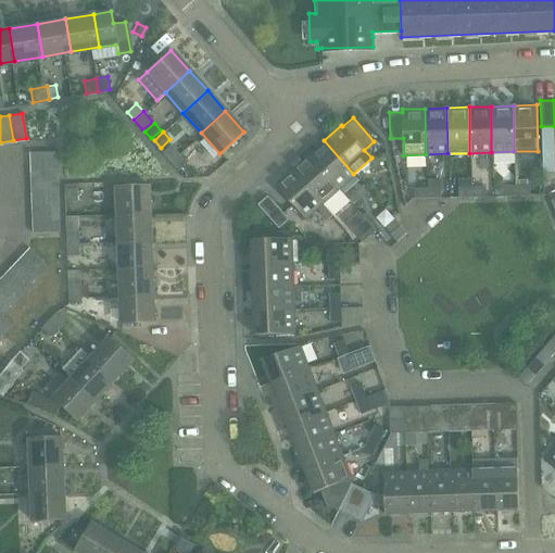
[(307,155),(337,188),(353,174),(324,140),(307,155)]
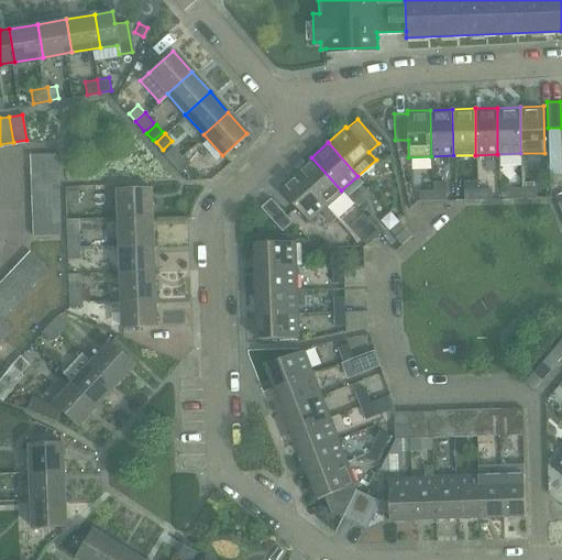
[(548,143),(549,157),(560,157),(560,143),(548,143)]
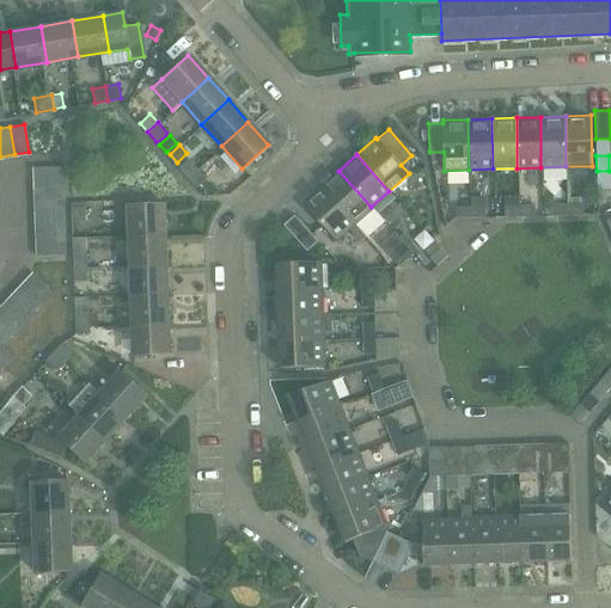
[(177,169),(185,178),(195,169),(187,159),(177,169)]
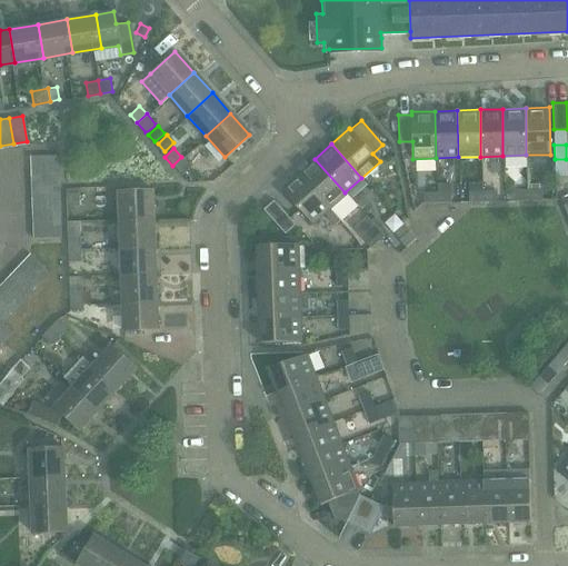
[(30,156),(30,169),(57,168),(57,155),(30,156)]
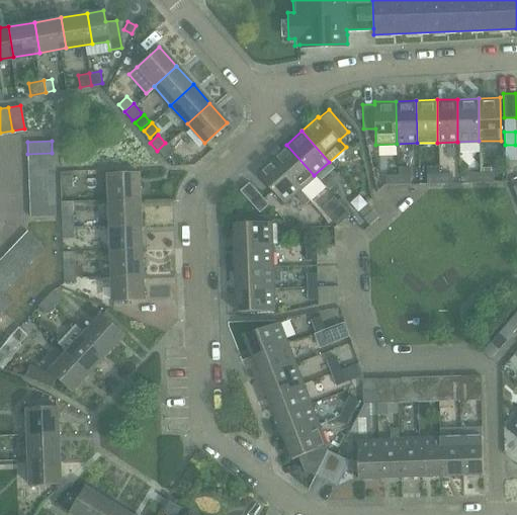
[(164,160),(166,158),(173,152),(165,143),(157,151),(164,160)]
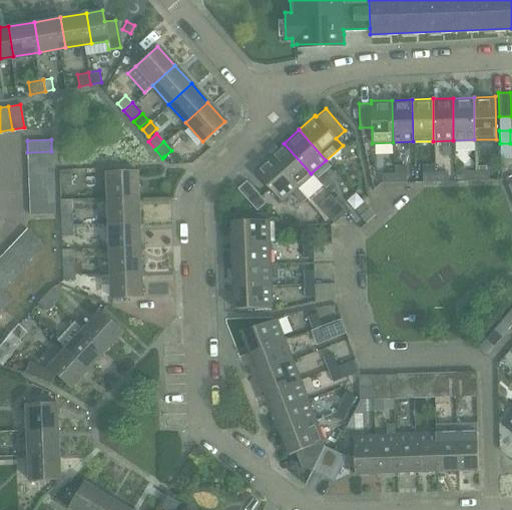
[(268,157),(305,198),(307,196),(298,185),(311,173),(284,143),(268,157)]
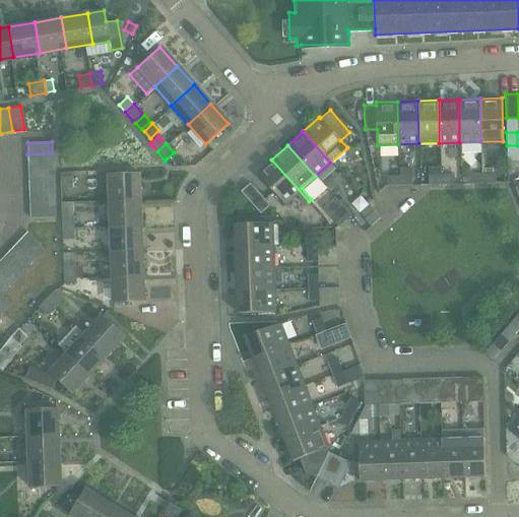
[(507,145),(507,159),(518,159),(517,145),(507,145)]
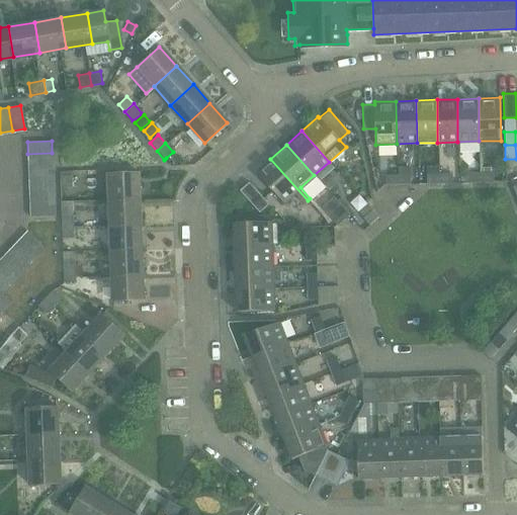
[(27,154),(27,166),(53,165),(52,153),(27,154)]
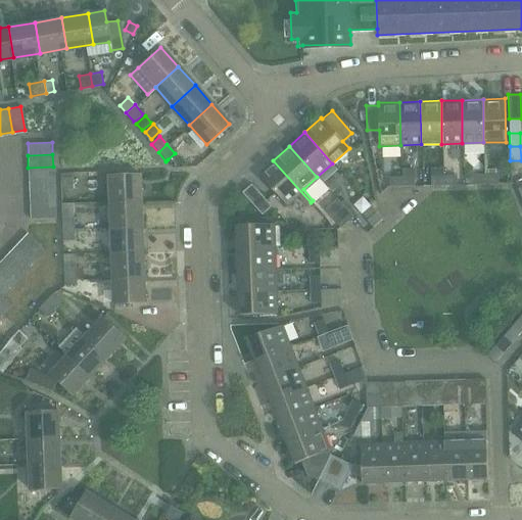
[(285,204),(297,195),(307,205),(311,202),(273,160),(257,174),(285,204)]
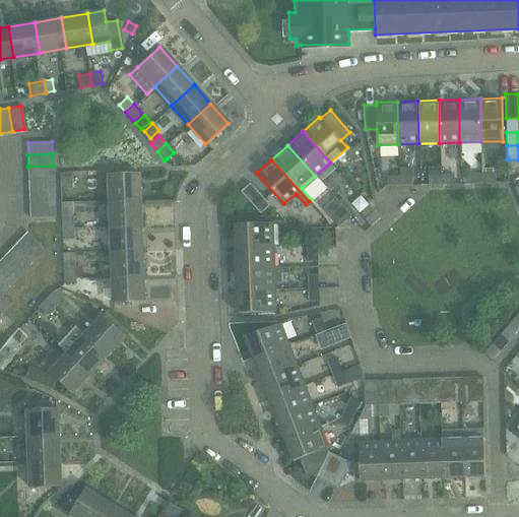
[(27,167),(28,179),(53,179),(53,166),(27,167)]
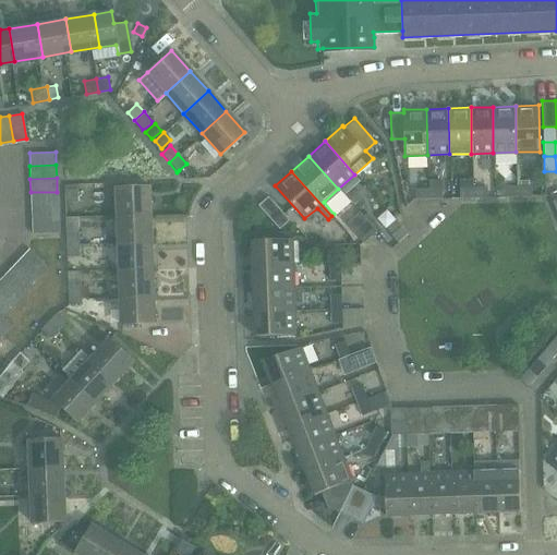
[(427,188),(427,198),(443,197),(442,186),(443,178),(430,178),(430,188),(427,188)]
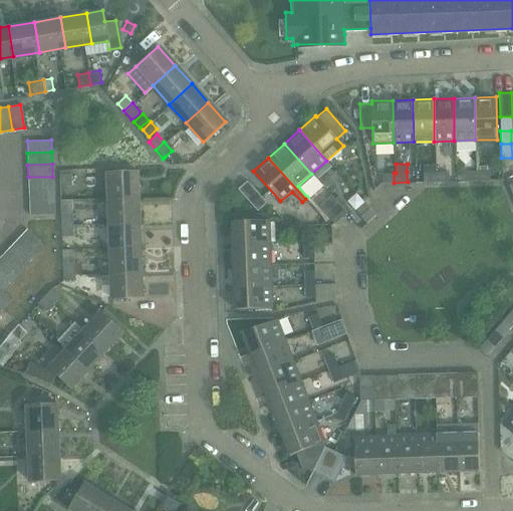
[(423,172),(423,182),(435,182),(435,165),(424,165),(425,172),(423,172)]
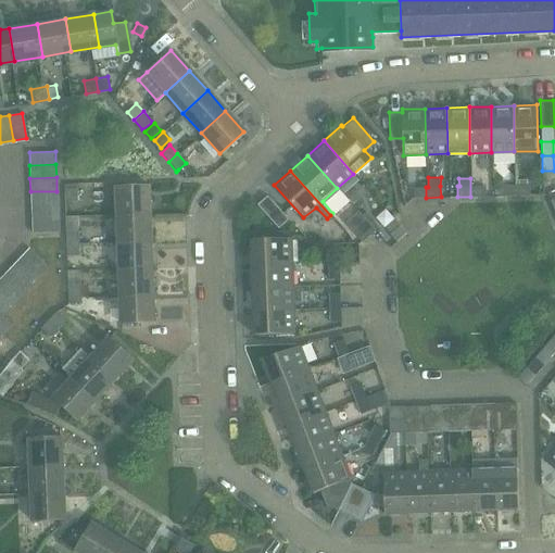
[(470,178),(470,197),(486,196),(484,185),(471,185),(471,178),(470,178)]
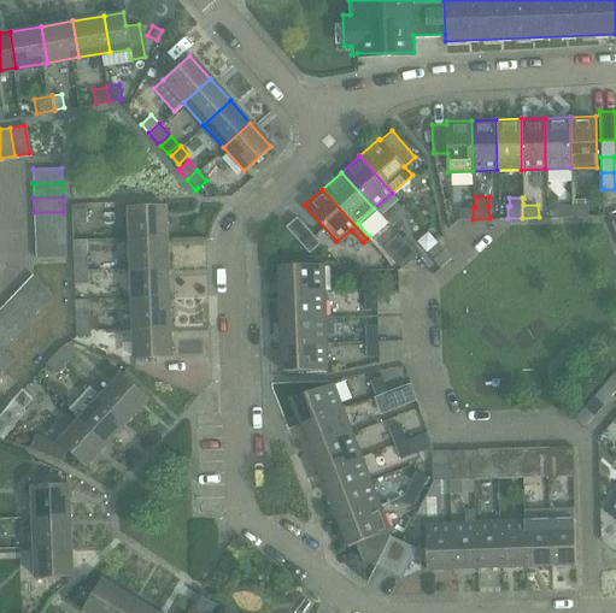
[(87,222),(86,201),(71,201),(72,222),(87,222)]
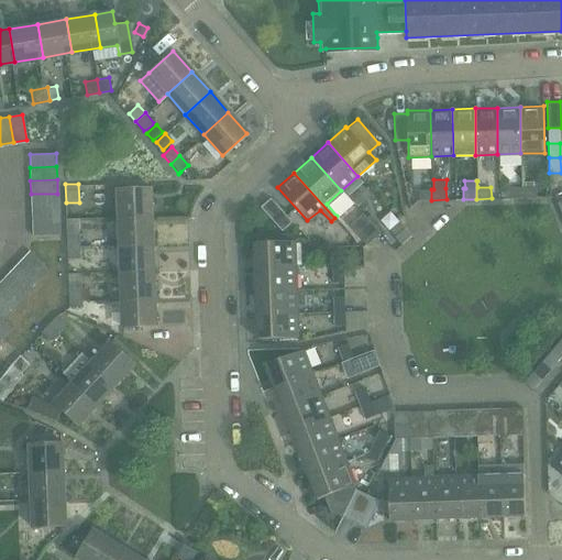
[(507,186),(508,198),(521,197),(521,186),(507,186)]
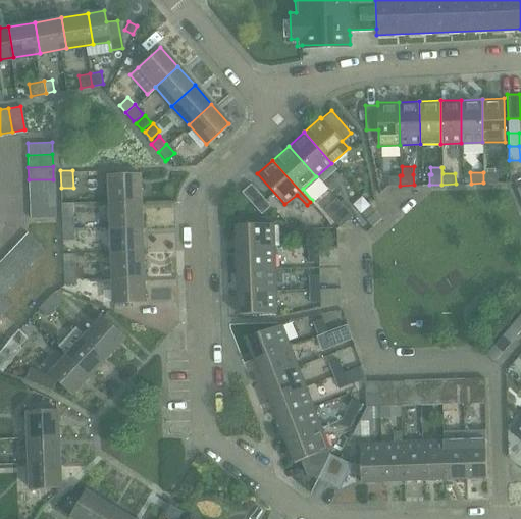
[(483,172),(483,183),(497,183),(496,172),(483,172)]
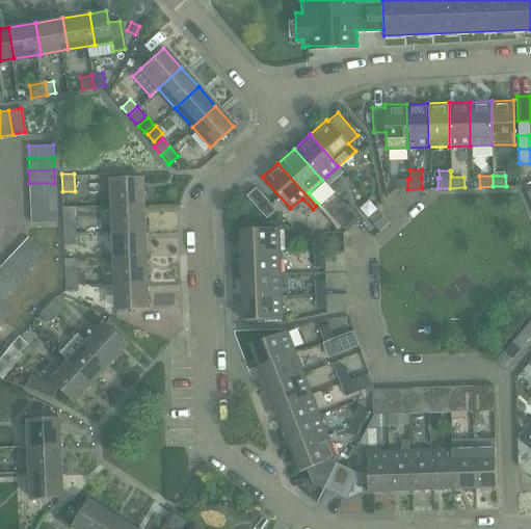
[(109,179),(110,205),(141,204),(140,177),(109,179)]
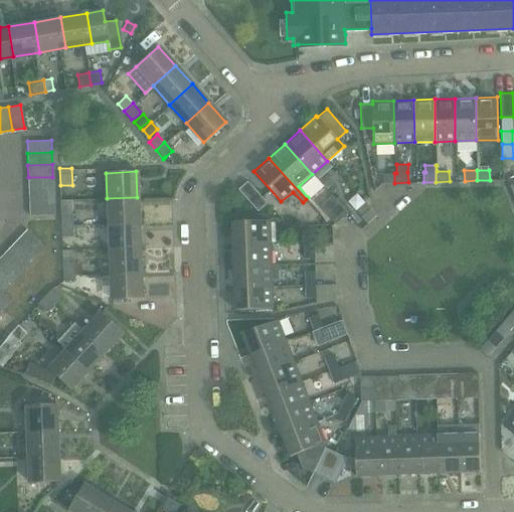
[(382,173),(382,183),(394,183),(394,173),(382,173)]
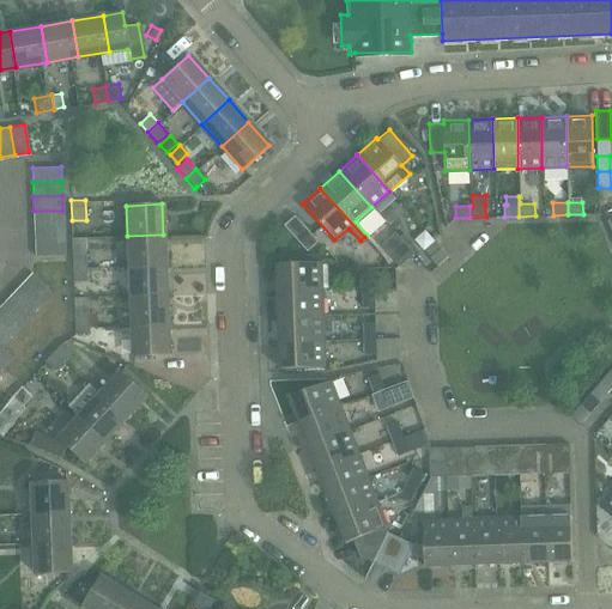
[(34,211),(34,218),(34,225),(62,225),(62,211),(34,211)]
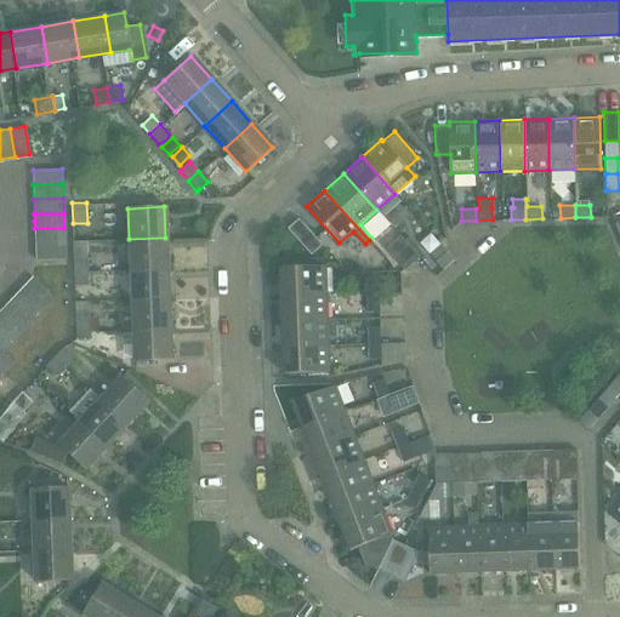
[(310,253),(320,244),(297,217),(285,227),(310,253)]
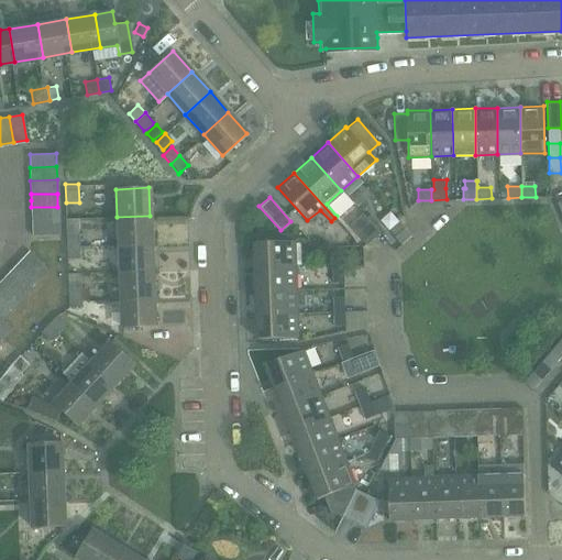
[(31,207),(32,220),(58,220),(57,207),(31,207)]
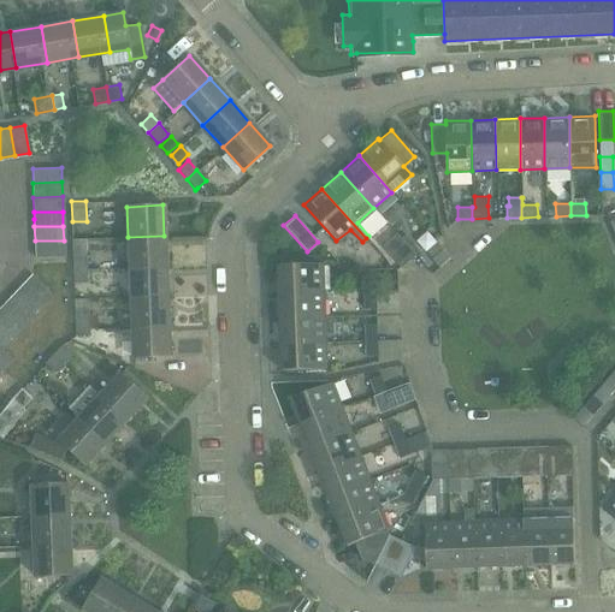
[(380,247),(400,267),(415,255),(396,233),(380,247)]
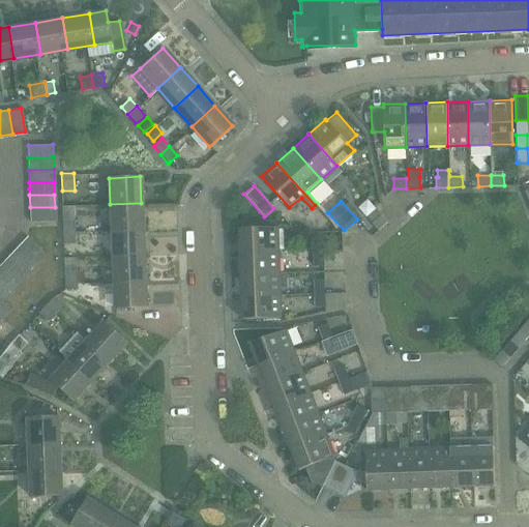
[(110,204),(111,230),(142,229),(141,203),(110,204)]
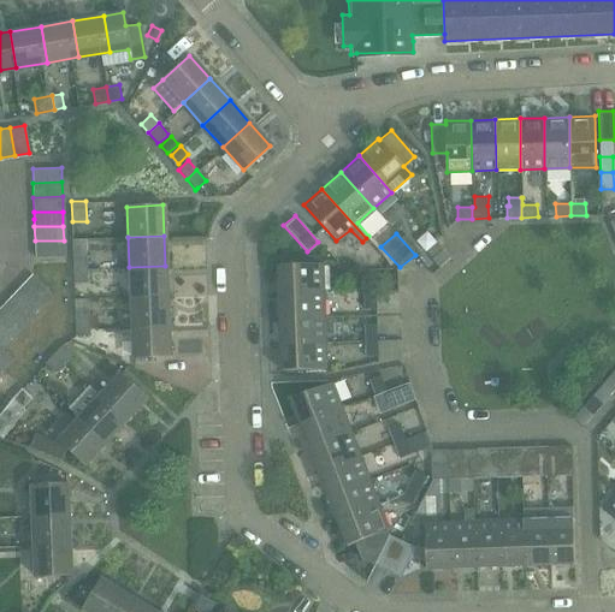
[(35,241),(35,256),(64,255),(64,241),(35,241)]
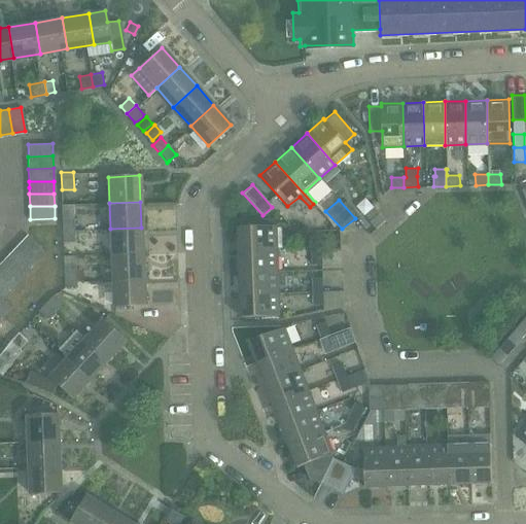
[(367,221),(375,229),(384,220),(378,213),(367,221)]
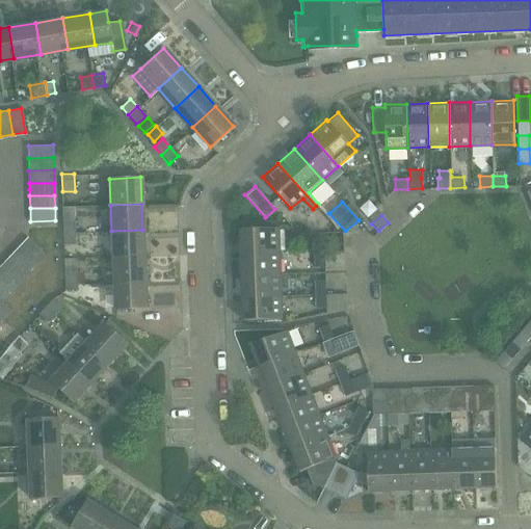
[(62,219),(63,233),(76,232),(76,219),(62,219)]
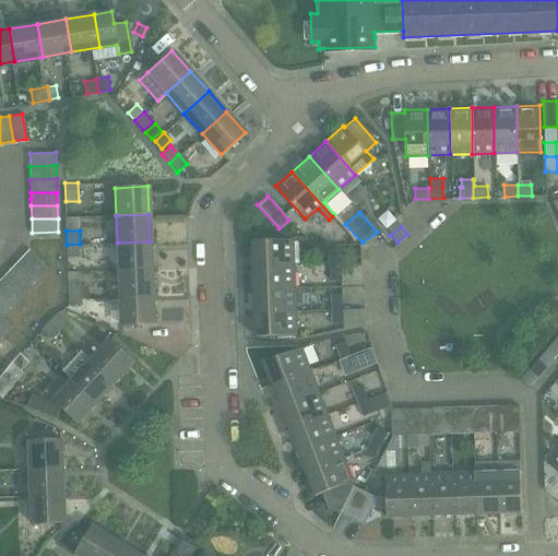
[(250,241),(251,267),(292,264),(292,240),(250,241)]
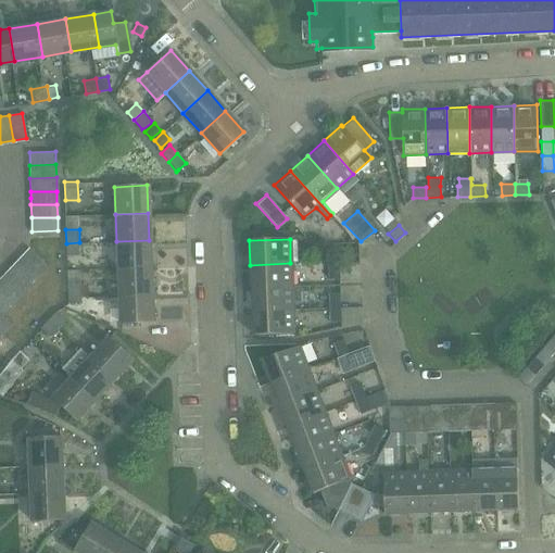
[(116,241),(117,268),(150,267),(149,240),(116,241)]
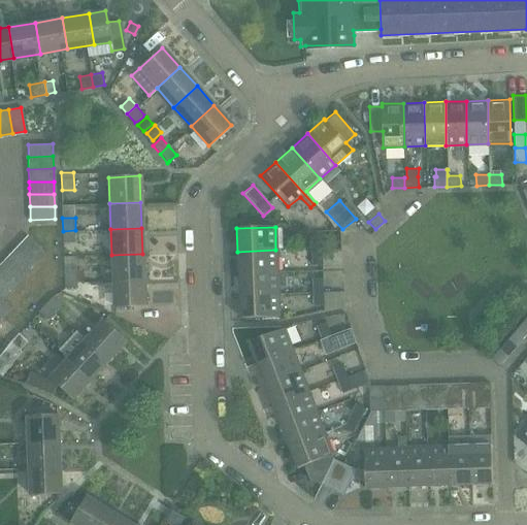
[(75,240),(75,230),(63,231),(63,241),(75,240)]
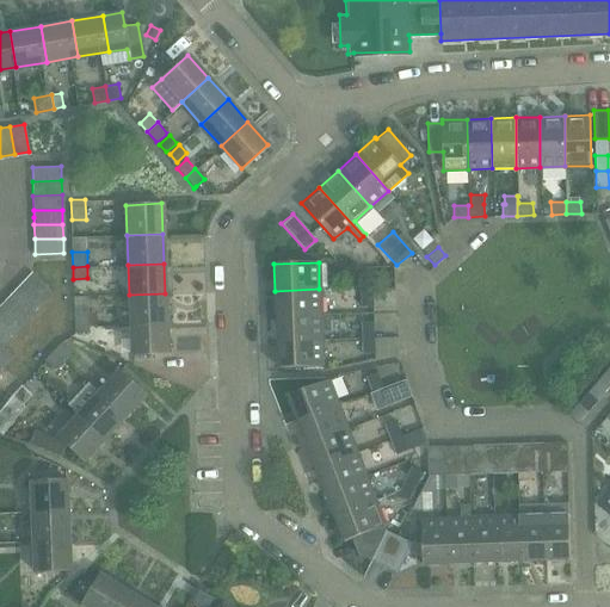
[(20,283),(42,303),(53,292),(31,272),(20,283)]
